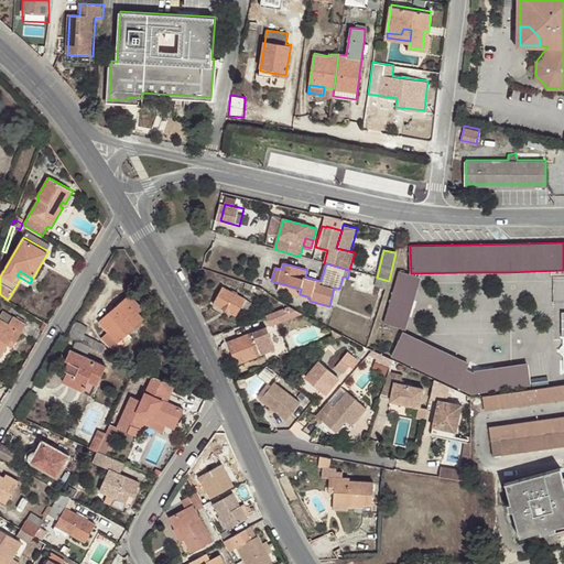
[(179,274),(184,283),(188,281),(183,272),(179,274)]
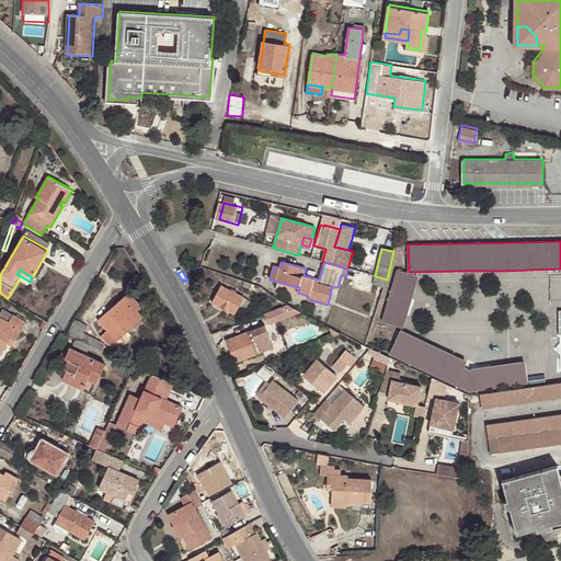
[(419,277),(397,271),(381,321),(403,328),(419,277)]
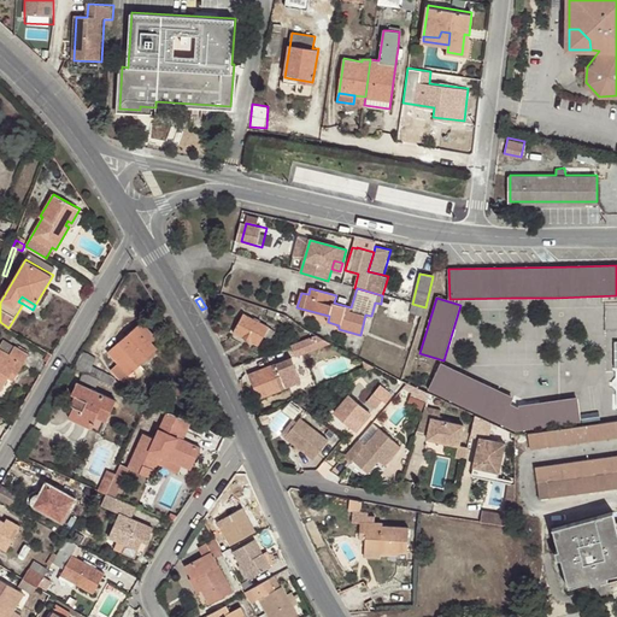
[(423,316),(425,307),(412,304),(410,312),(423,316)]
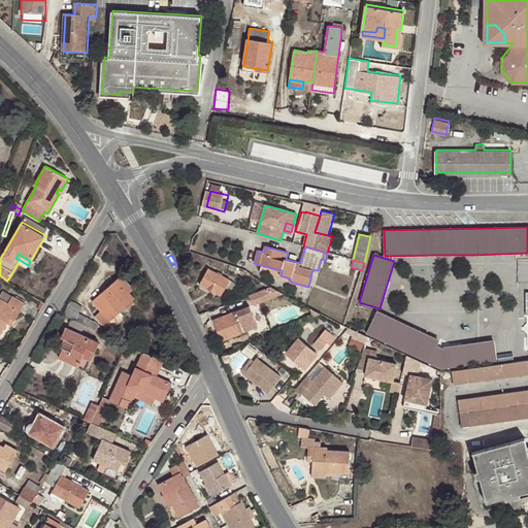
[(225,287),(229,279),(208,268),(200,284),(221,295),(225,287)]
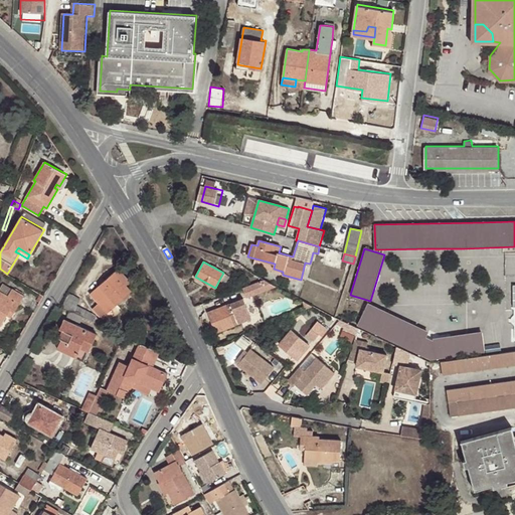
[(102,318),(106,314),(117,304),(132,291),(127,285),(123,280),(127,277),(119,268),(91,295),(99,304),(93,309),(102,318)]
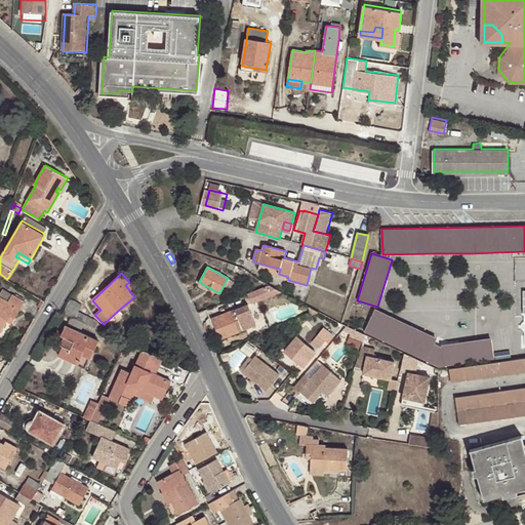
[(234,281),(228,278),(224,285),(230,289),(234,281)]
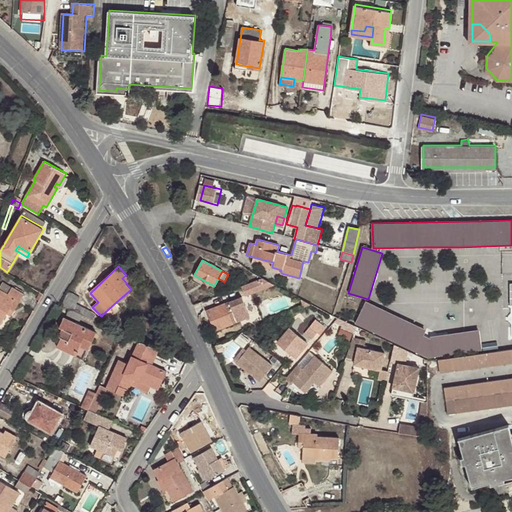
[(130,279),(126,275),(122,278),(126,283),(130,279)]
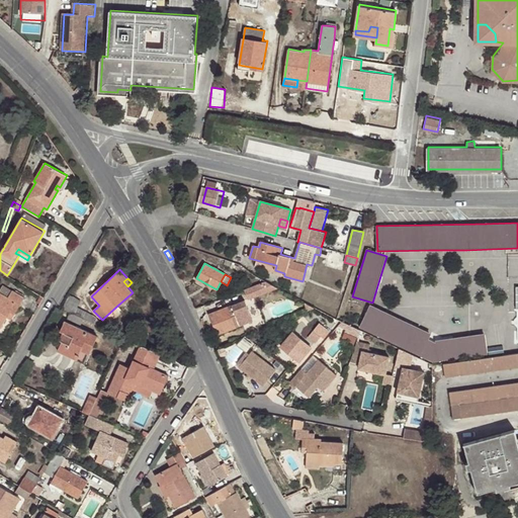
[(258,284),(242,291),(245,300),(262,293),(258,284)]
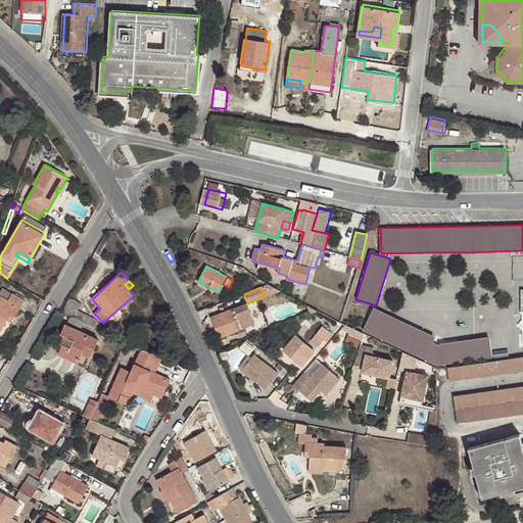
[(4,288),(0,293),(0,294),(8,299),(12,293),(4,288)]
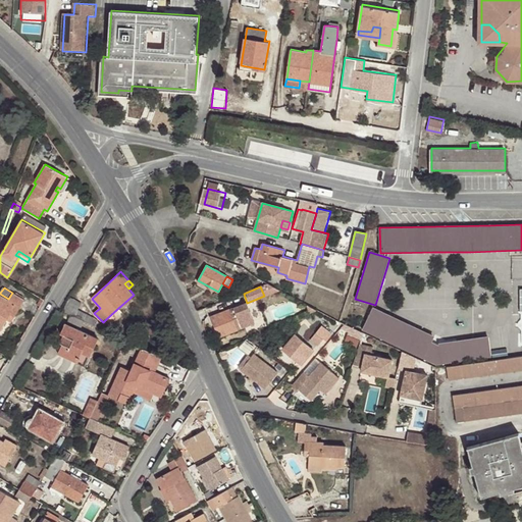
[(0,330),(7,319),(10,314),(14,316),(23,300),(12,293),(8,299),(0,294),(0,330)]
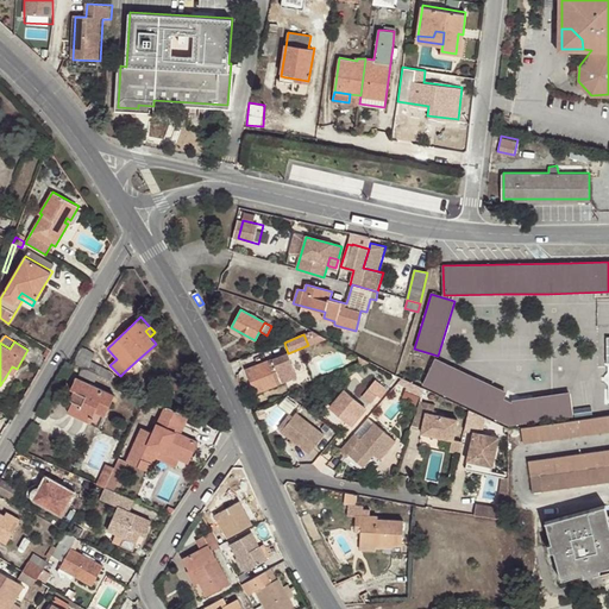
[(321,359),(334,356),(331,346),(330,343),(316,346),(321,359)]
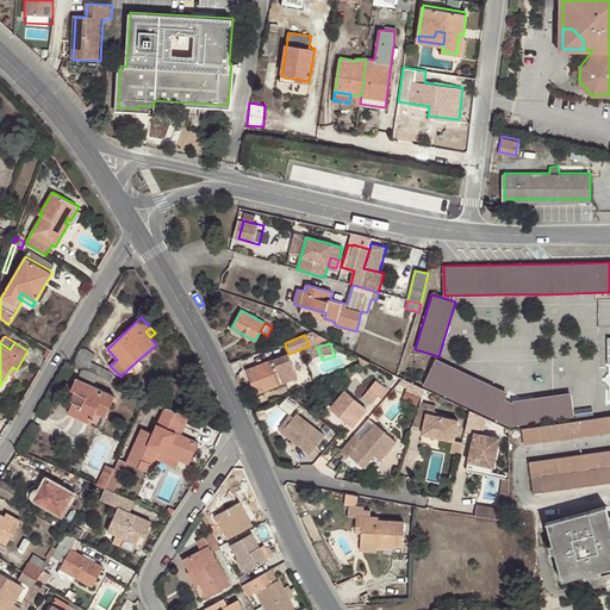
[(299,378),(288,354),(273,360),(278,369),(272,372),(268,362),(247,371),(250,379),(253,385),(257,394),(299,378)]
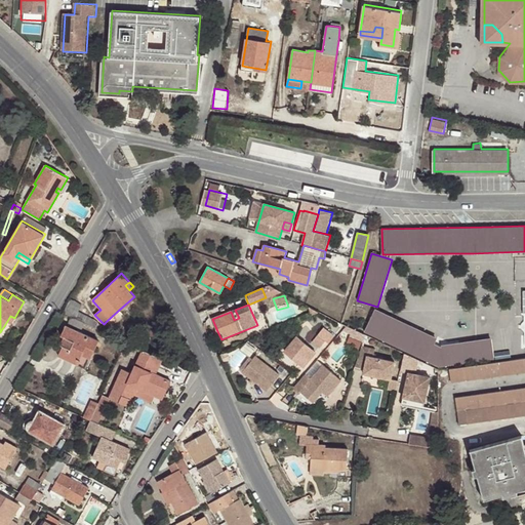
[(408,324),(375,309),(365,331),(404,350),(438,366),(494,359),(491,338),(442,345),(441,346),(435,344),(438,337),(408,324)]
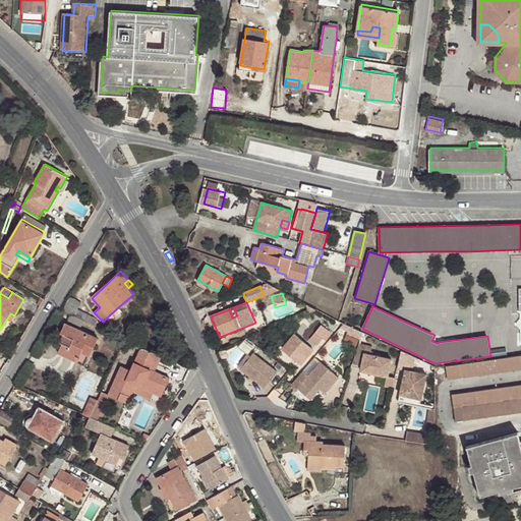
[(118,307),(107,317),(112,323),(122,312),(118,307)]
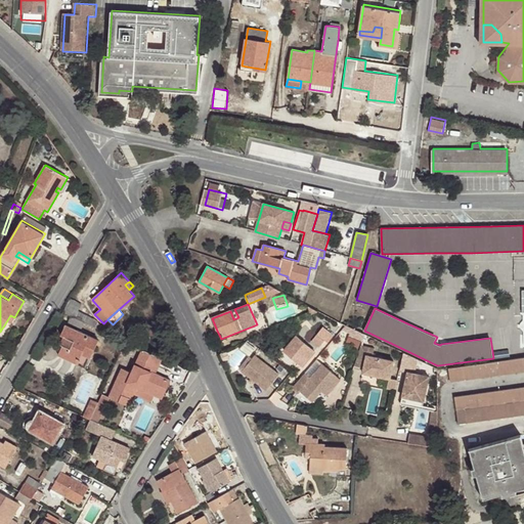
[(95,326),(104,331),(105,328),(102,325),(97,321),(95,326)]
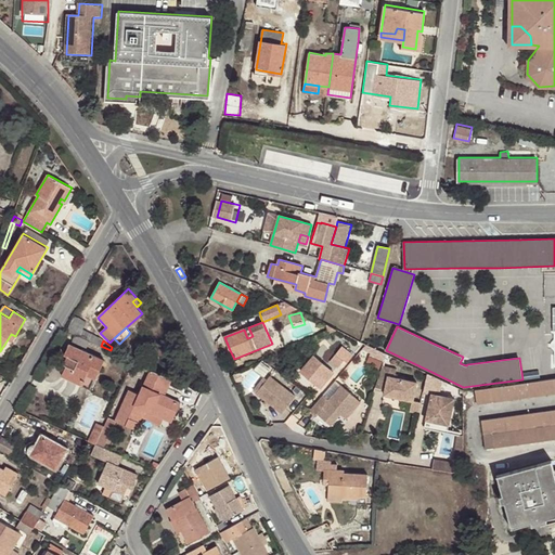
[(67,364),(66,366),(72,369),(67,378),(81,385),(86,374),(94,378),(95,379),(104,360),(71,344),(65,353),(67,355),(64,363),(67,364)]
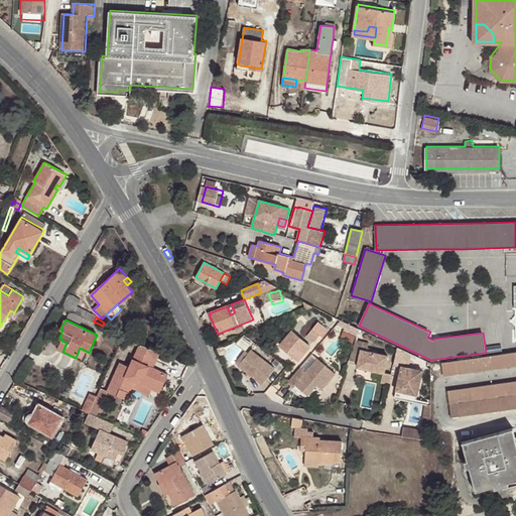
[(310,346),(291,331),(279,345),(298,361),(310,346)]
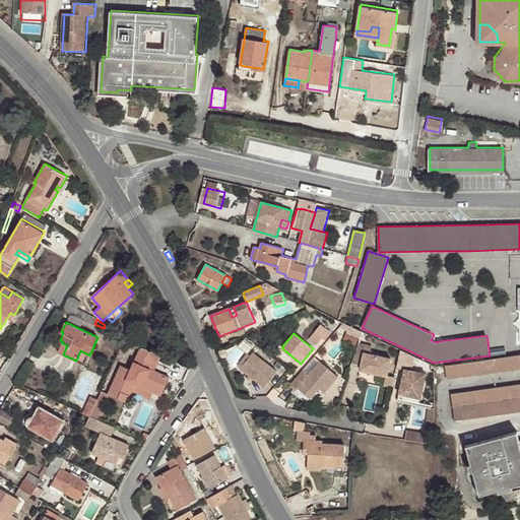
[(322,338),(314,333),(310,338),(318,344),(322,338)]
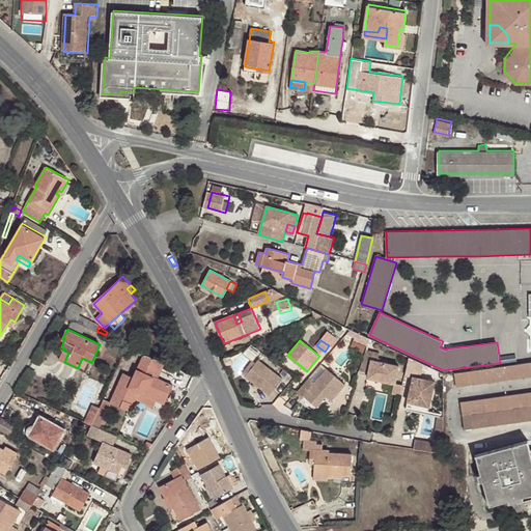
[(396,383),(399,365),(379,361),(380,353),(365,350),(359,371),(368,373),(368,378),(394,383),(396,383)]
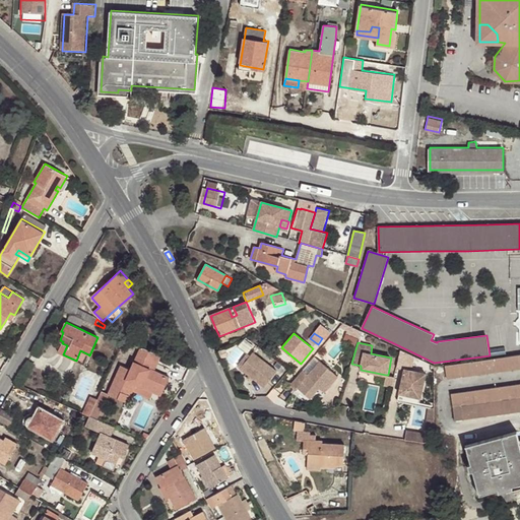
[(67,345),(62,343),(59,352),(63,354),(67,345)]
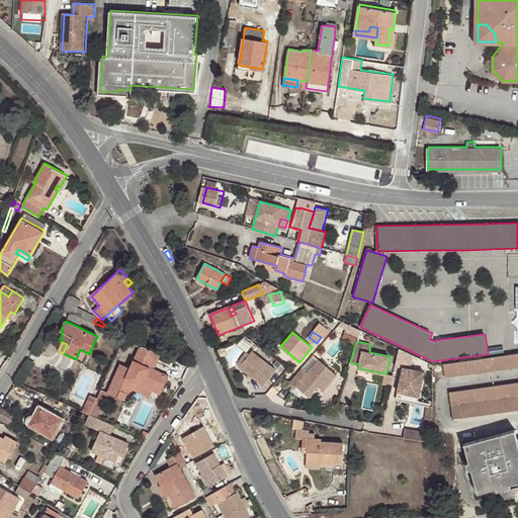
[(107,392),(108,393),(127,402),(134,390),(136,383),(153,391),(155,385),(163,389),(169,374),(155,368),(151,366),(155,360),(158,362),(161,354),(141,344),(130,367),(120,364),(107,392)]
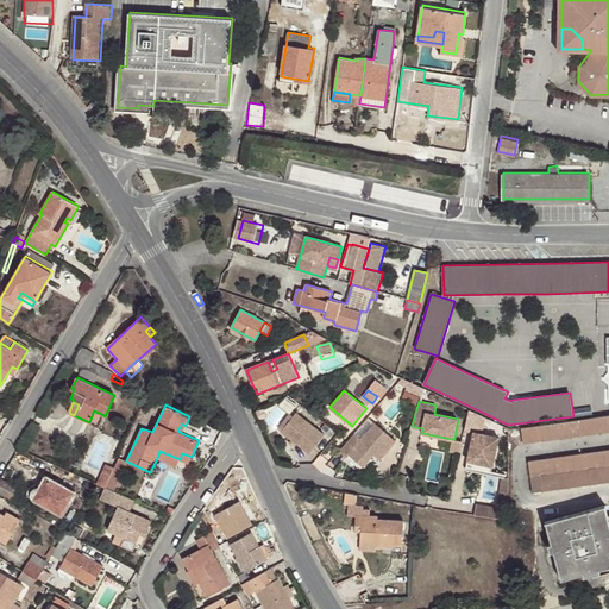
[(99,426),(104,415),(94,410),(89,422),(99,426)]
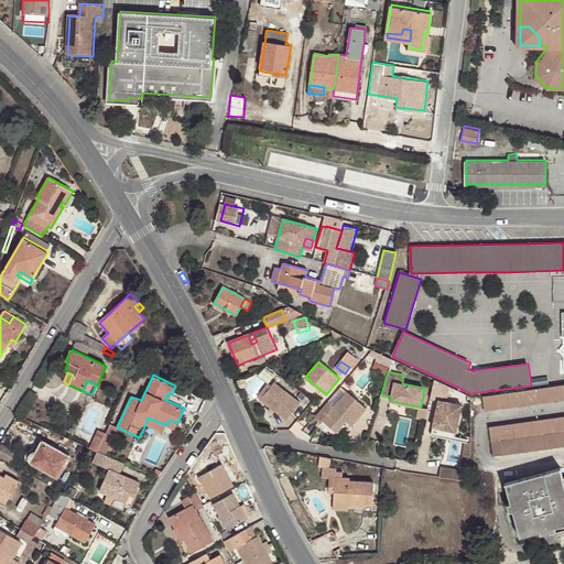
[(449,431),(457,433),(462,405),(446,402),(449,388),(434,380),(430,399),(438,401),(433,432),(442,434),(443,430),(449,431)]
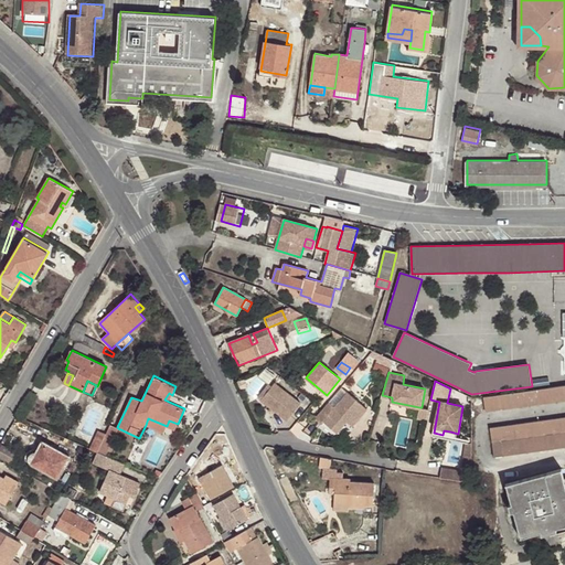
[(301,403),(275,382),(262,400),(288,420),(301,403)]
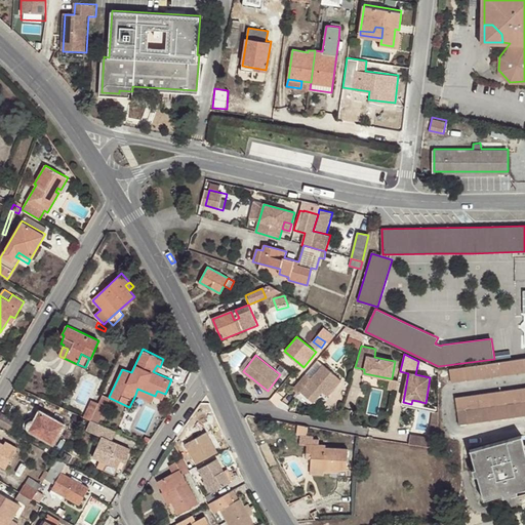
[(524,372),(524,358),(505,361),(449,369),(451,382),(499,375),(524,372)]
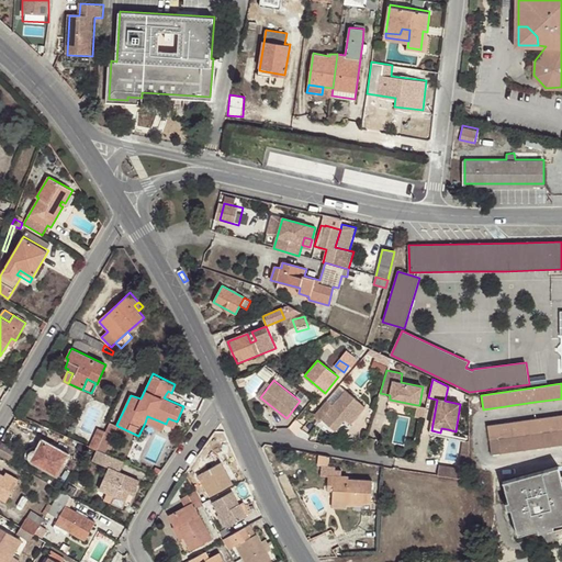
[(335,405),(328,400),(314,416),(321,423),(323,419),(337,430),(343,423),(352,393),(347,390),(335,405)]
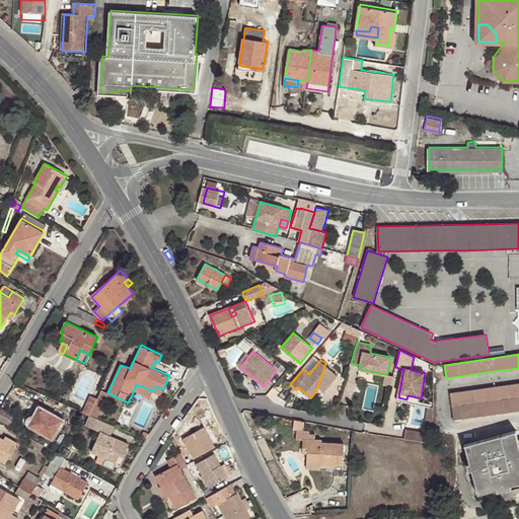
[(339,375),(325,363),(316,390),(320,386),(325,390),(339,375)]
